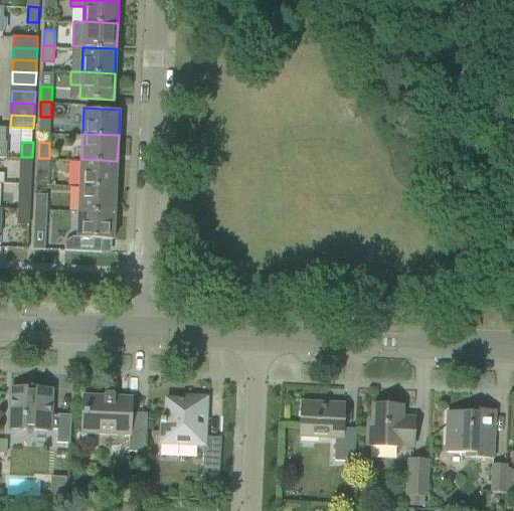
[(32,157),(21,157),(21,172),(31,173),(32,157)]
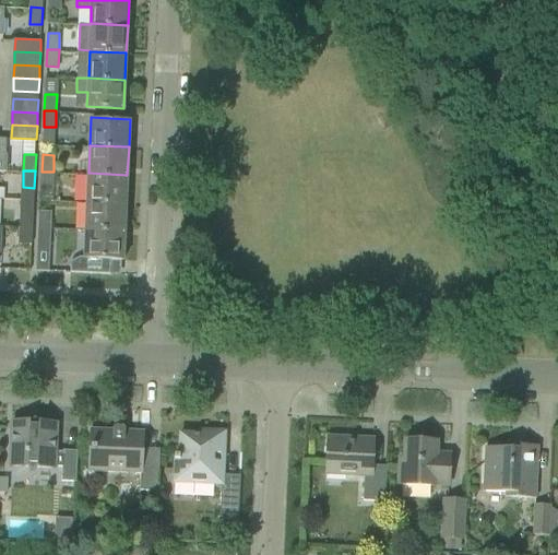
[(54,172),(42,172),(40,188),(52,188),(54,172)]
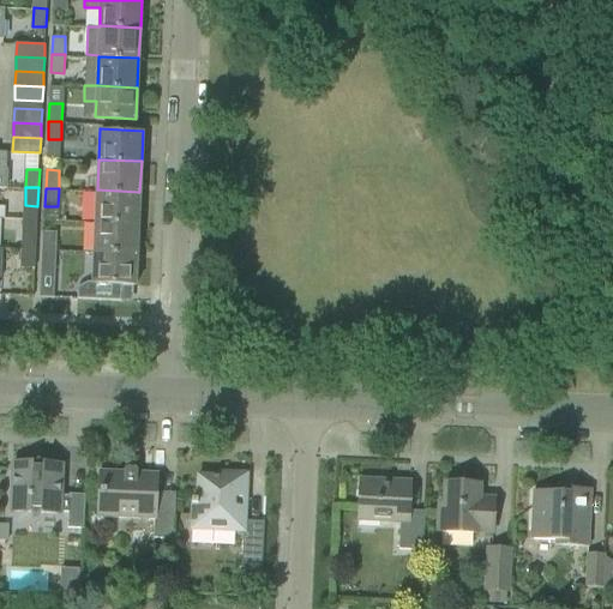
[(97,190),(96,219),(138,222),(139,192),(97,190)]
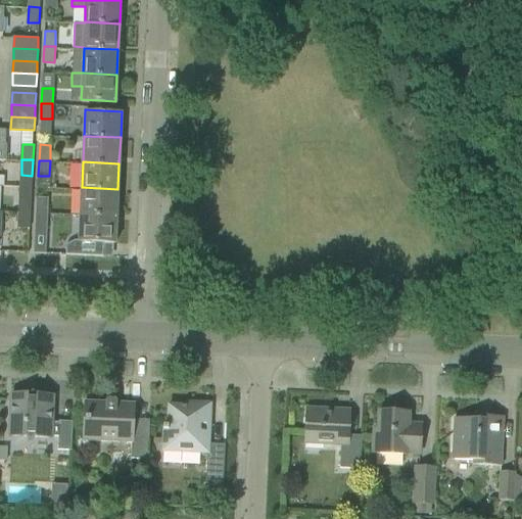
[(117,189),(82,187),(80,214),(116,215),(117,189)]
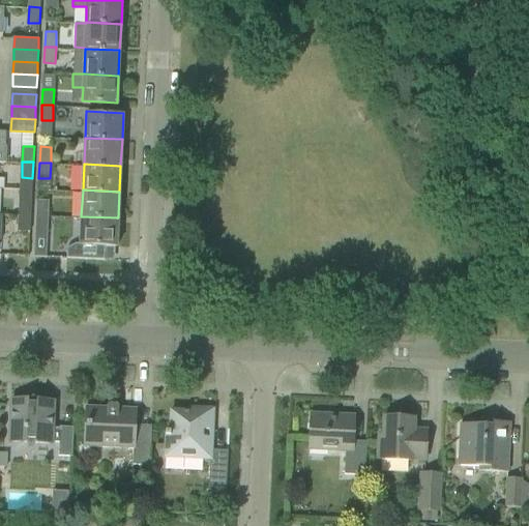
[(20,213),(31,214),(31,198),(21,198),(20,213)]
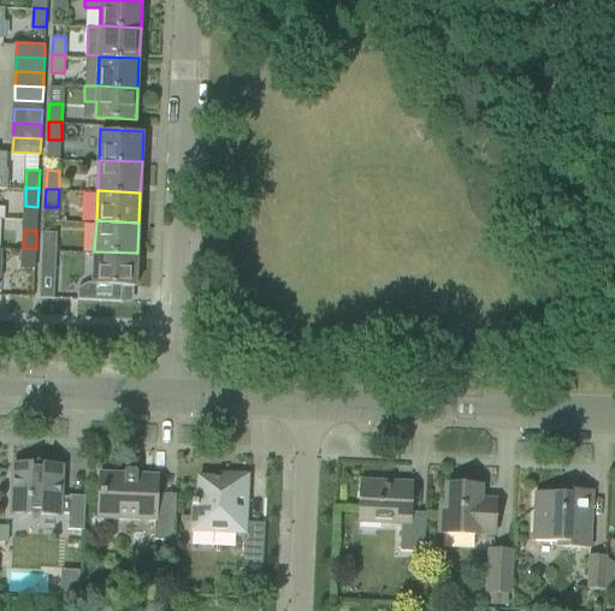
[(43,231),(43,249),(57,249),(57,231),(43,231)]
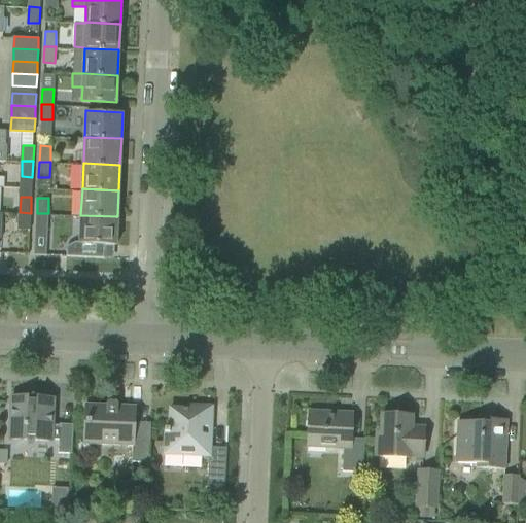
[(31,213),(20,212),(19,228),(30,229),(31,213)]
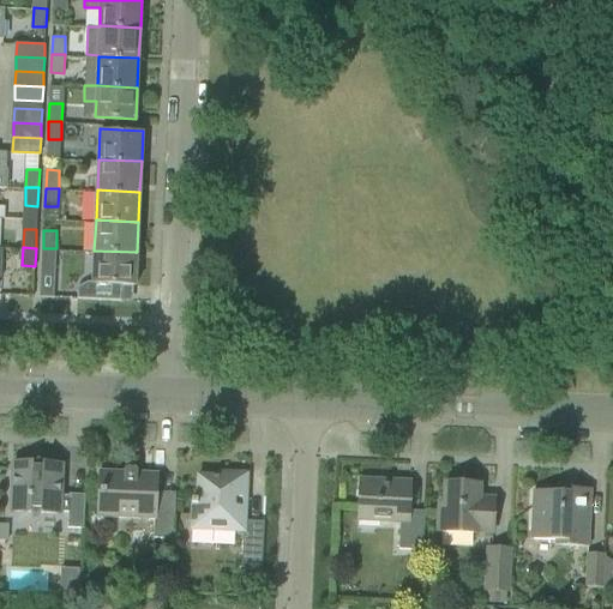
[(56,248),(43,248),(42,266),(55,266),(56,248)]
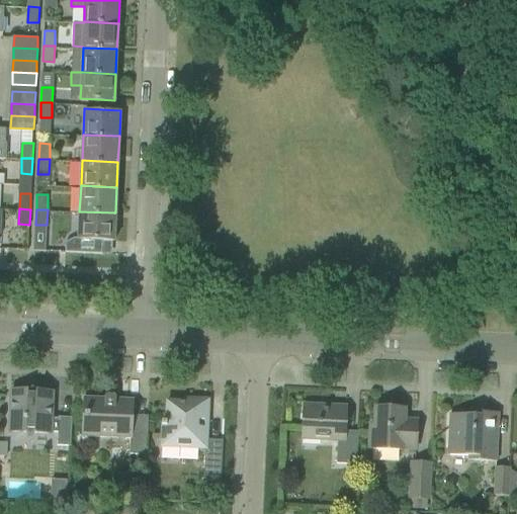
[(66,241),(65,250),(101,252),(102,238),(114,239),(115,212),(79,211),(78,236),(74,236),(66,241)]
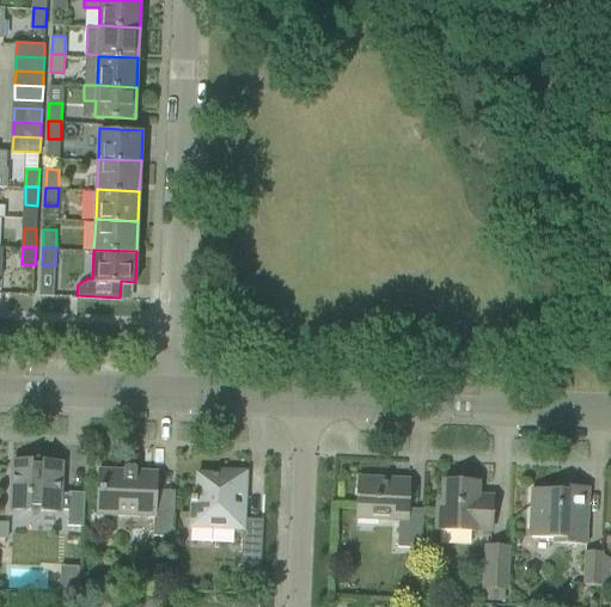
[(67,523),(83,523),(85,491),(61,490),(62,461),(42,460),(38,455),(34,459),(13,459),(11,507),(68,509),(67,523)]
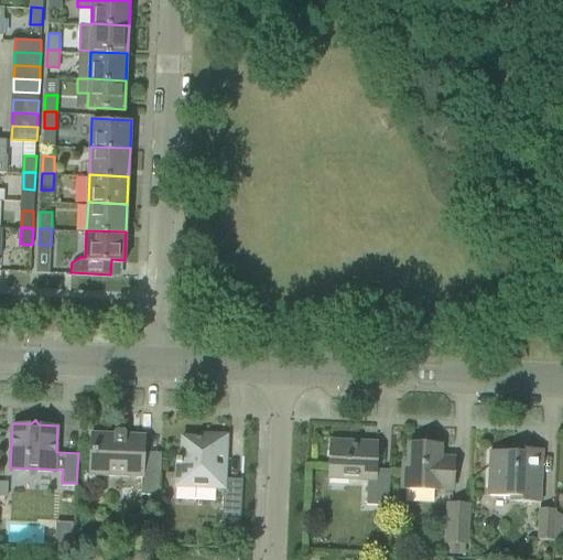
[(91,430),(89,472),(142,475),(141,493),(159,493),(161,451),(144,450),(145,432),(126,431),(126,430),(125,428),(116,428),(115,429),(115,431),(91,430)]
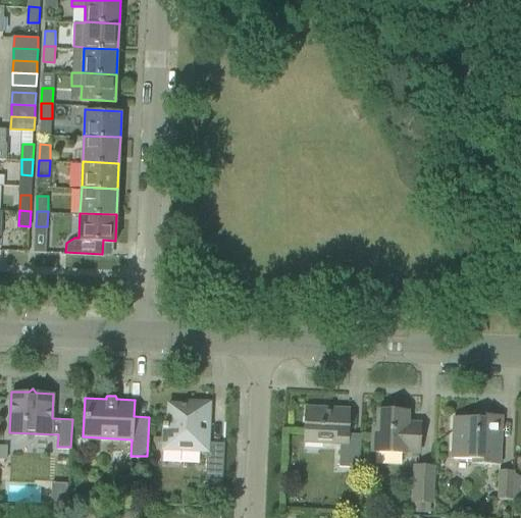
[(205,477),(223,477),(224,441),(208,441),(210,401),(187,400),(187,403),(168,402),(167,422),(163,422),(162,447),(207,449),(205,477)]
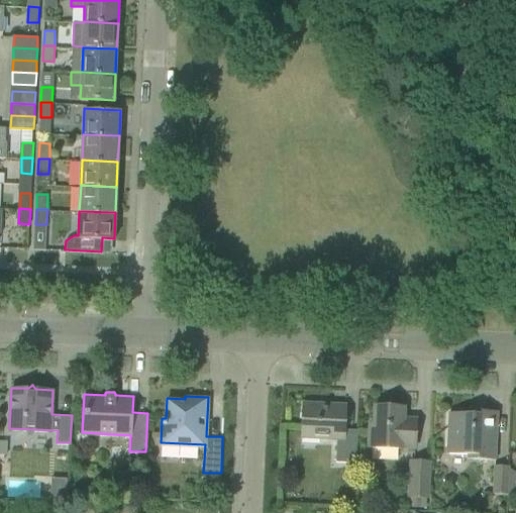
[(301,436),(336,437),(335,460),(356,462),(357,428),(345,427),(346,403),(303,401),(301,436)]
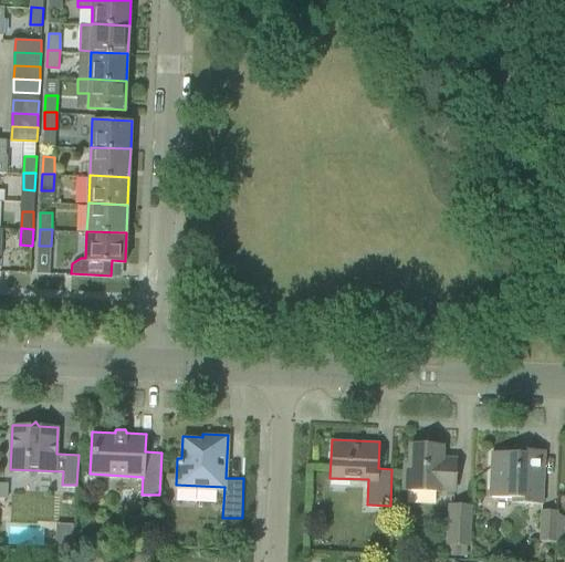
[(406,462),(405,488),(440,489),(440,488),(454,488),(456,458),(441,457),(442,444),(411,443),(410,462),(406,462)]
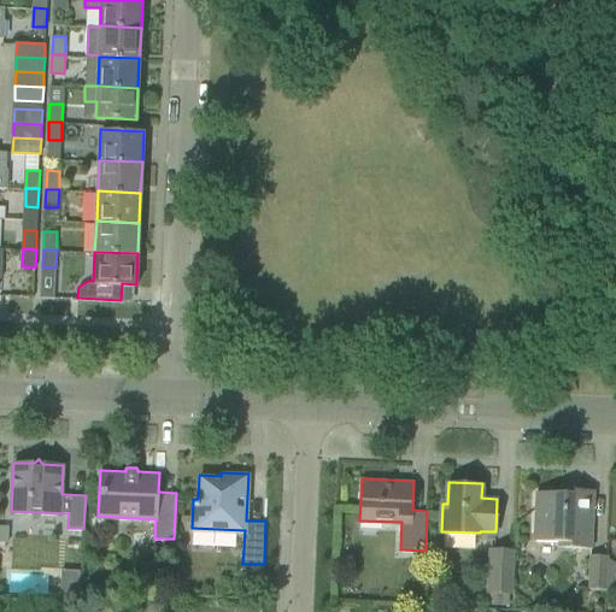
[(537,490),(534,539),(559,540),(558,545),(592,547),(594,489),(574,488),(574,492),(537,490)]
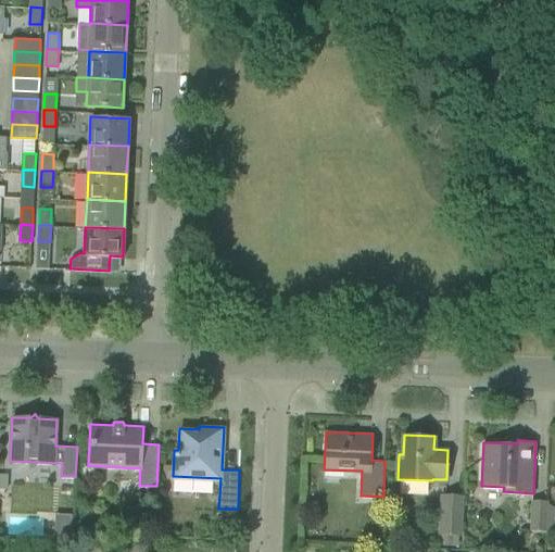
[(458,542),(458,535),(462,535),(464,494),(440,493),(439,534),(444,534),(443,542),(458,542)]
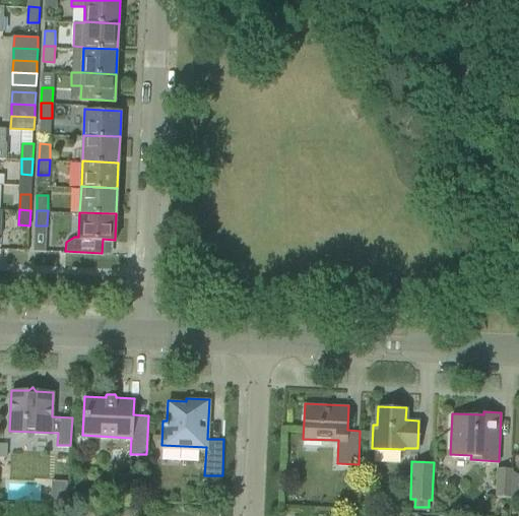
[(510,495),(512,466),(498,466),(496,495),(510,495)]
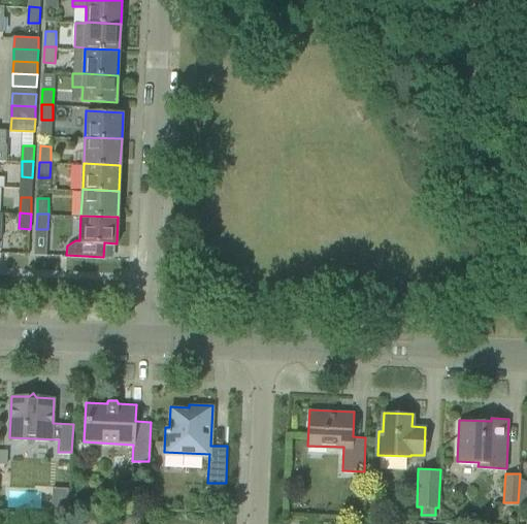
[(520,473),(518,502),(526,498),(526,482),(520,473)]
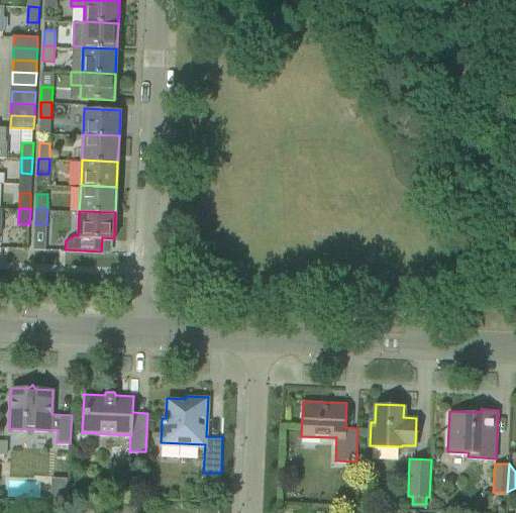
[(122,499),(119,504),(121,510),(125,512),(126,512),(132,512),(135,506),(133,501),(128,498),(122,499)]
